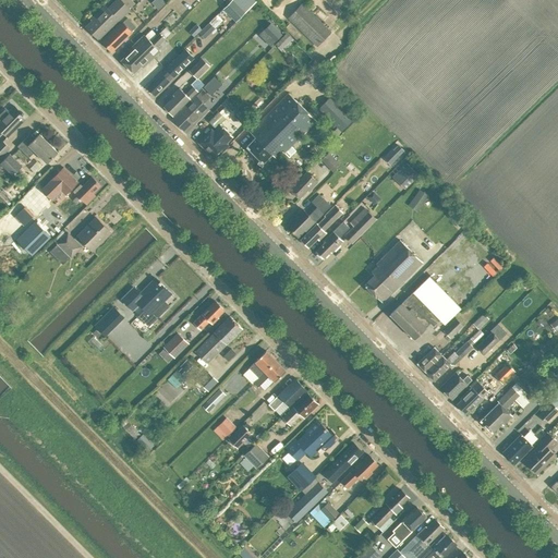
[(117,20),(118,21),(129,10),(119,0),(117,0),(107,10),(105,7),(94,17),(95,19),(86,27),(97,39),(117,20)]
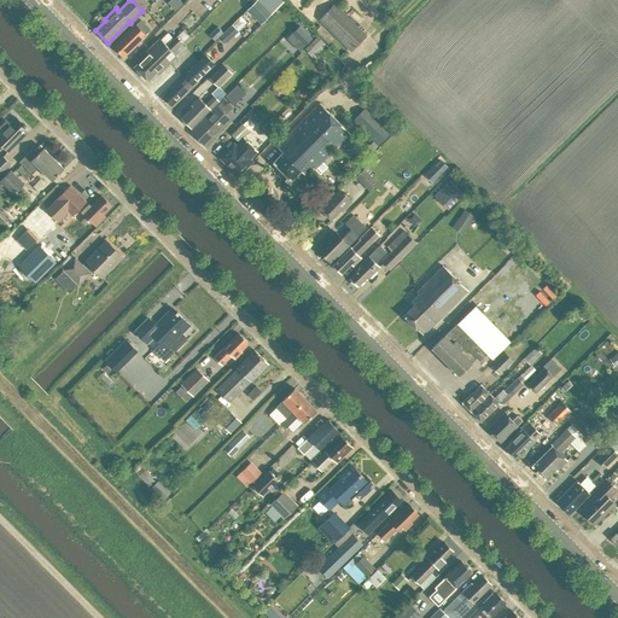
[(184,5),(179,0),(173,0),(169,4),(176,12),(184,5)]
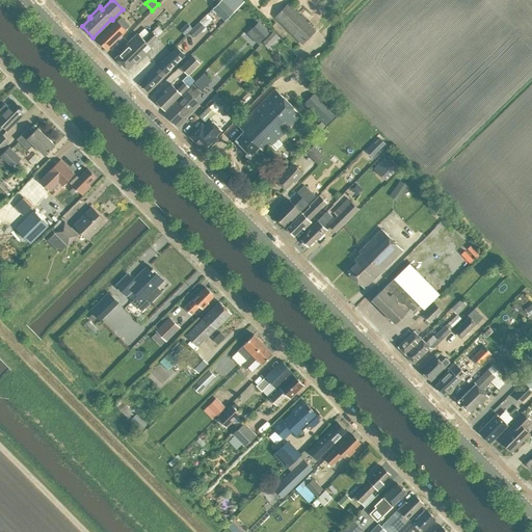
[(220,0),(213,8),(224,21),(244,1),(242,0),(220,0)]
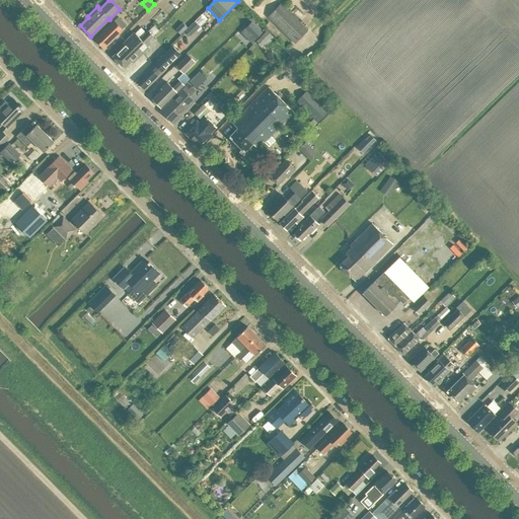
[(268,18),(293,43),(307,28),(282,4),(268,18)]
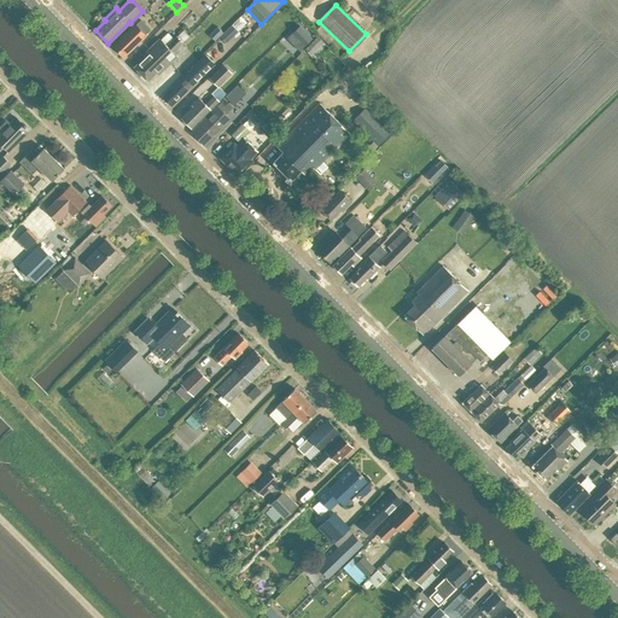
[(124,57),(146,36),(134,24),(122,36),(124,38),(114,47),(124,57)]
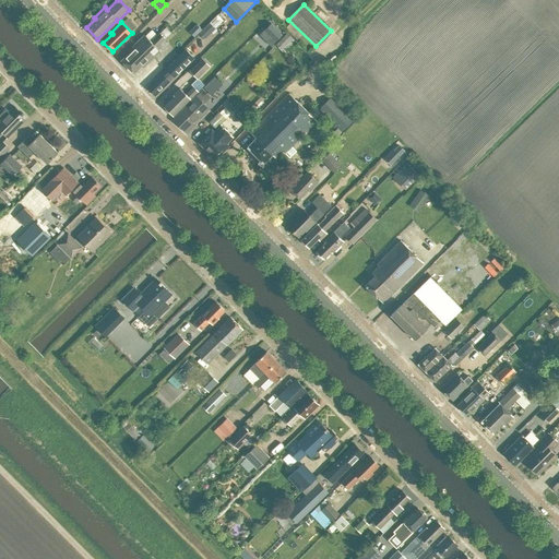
[(205,39),(216,28),(210,23),(199,33),(205,39)]
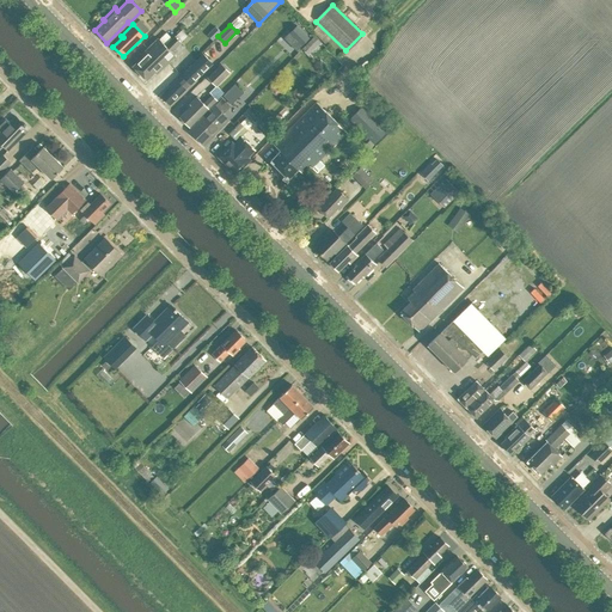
[(297,25),(285,38),(297,50),(310,38),(297,25)]
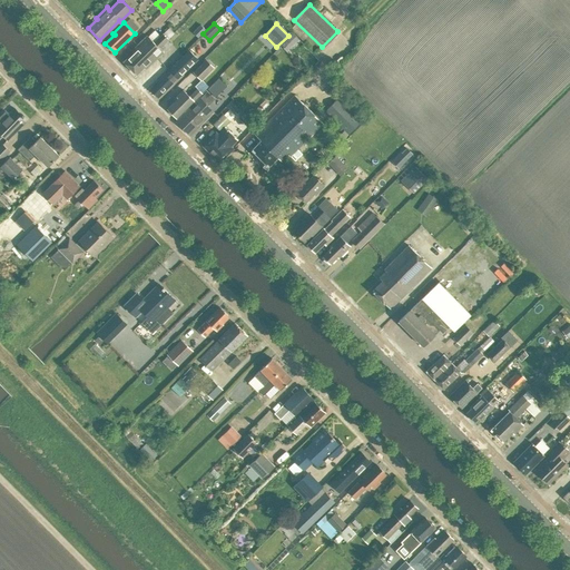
[(303,41),(307,36),(296,23),(291,29),(303,41)]
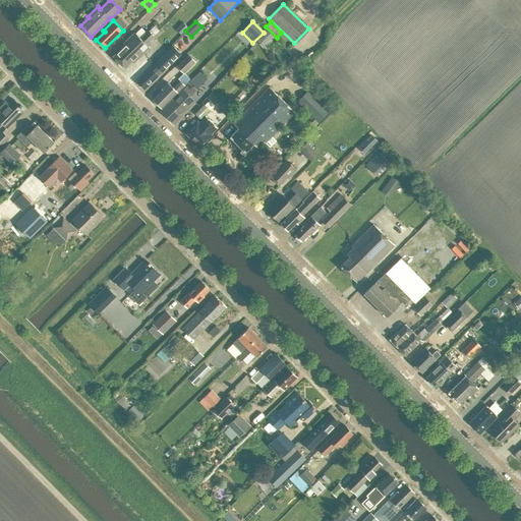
[(149,32),(140,39),(146,44),(154,37),(160,31),(155,25),(149,32)]
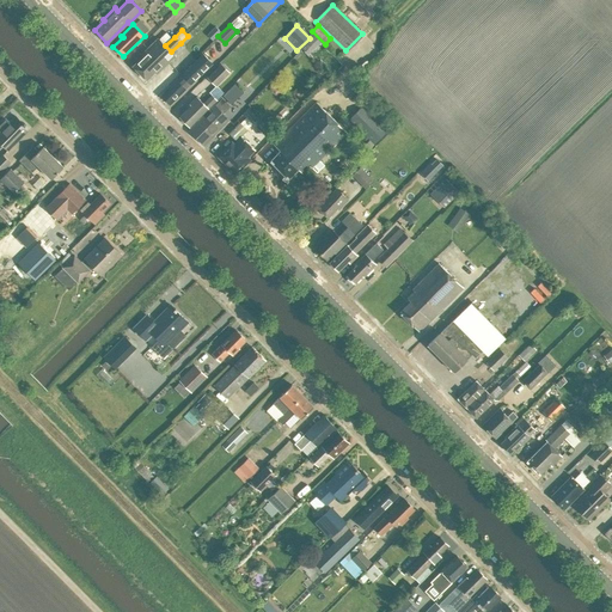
[(311,56),(322,44),(314,36),(303,49),(311,56)]
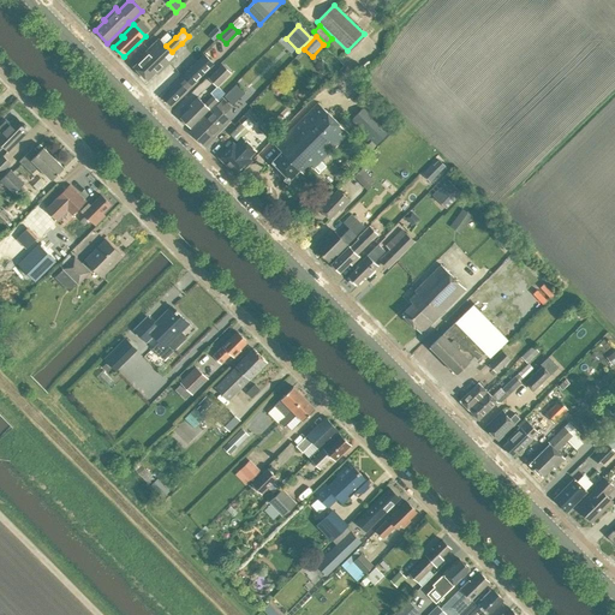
[(144,57),(133,67),(142,75),(153,65),(150,63),(156,57),(153,52),(157,47),(159,48),(163,45),(159,40),(154,45),(154,43),(142,54),(144,57)]
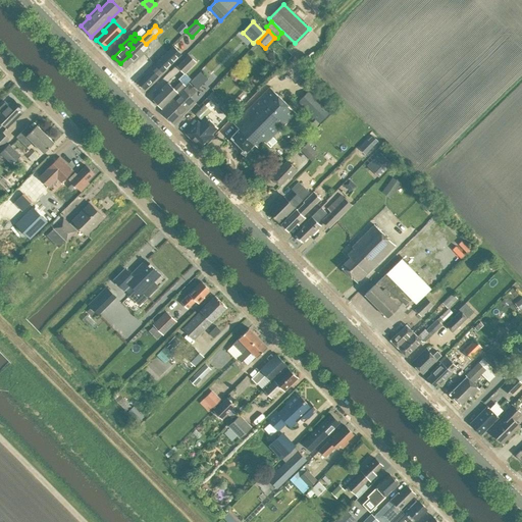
[(129,55),(120,63),(124,68),(132,62),(134,63),(150,48),(146,44),(141,39),(139,37),(139,38),(135,41),(134,40),(129,44),(133,48),(127,53),(129,55)]
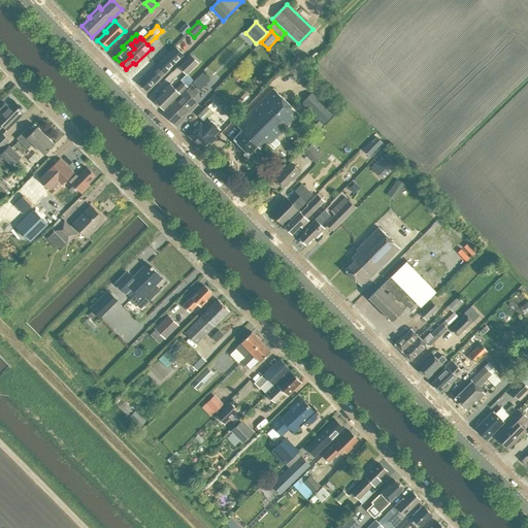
[(175,46),(155,67),(139,83),(146,90),(160,77),(184,55),(175,46)]
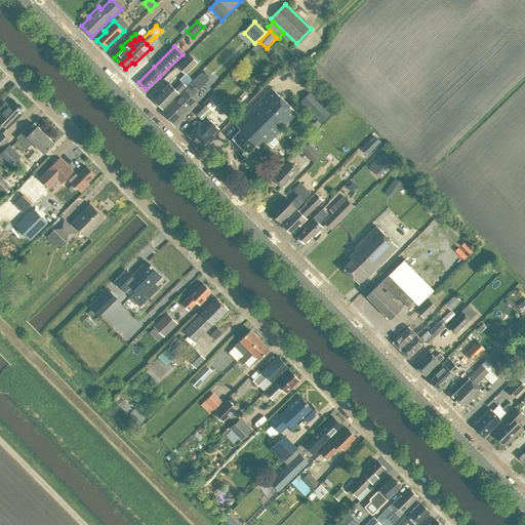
[(236,63),(225,50),(213,61),(226,73),(236,63)]
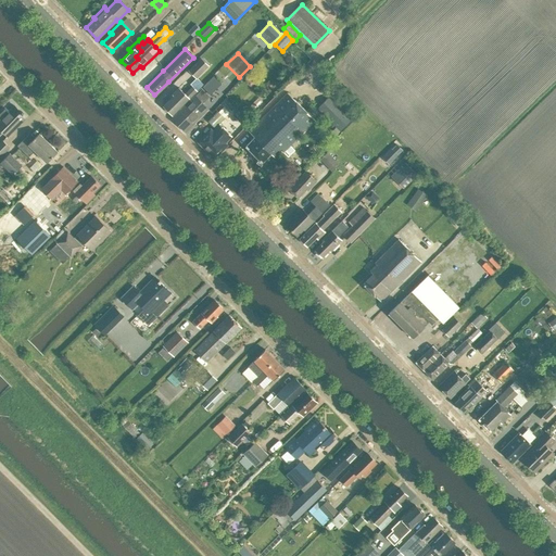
[(197,78),(209,65),(201,58),(188,70),(197,78)]
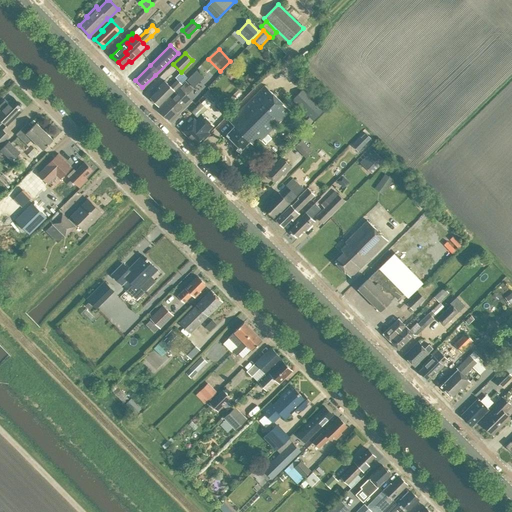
[(159,106),(181,84),(177,80),(170,87),(164,81),(159,87),(160,88),(150,98),(159,106)]
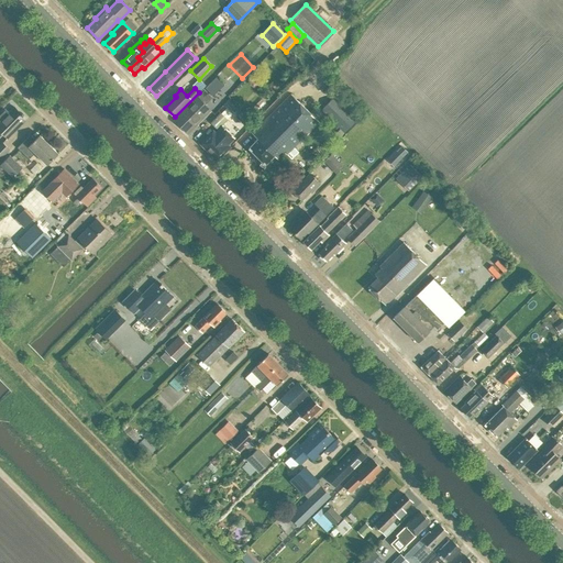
[(294,147),(319,122),(291,95),(252,133),(257,140),(250,148),(265,164),(274,155),(277,158),(284,152),(287,155),(291,159),(299,152),(294,147)]
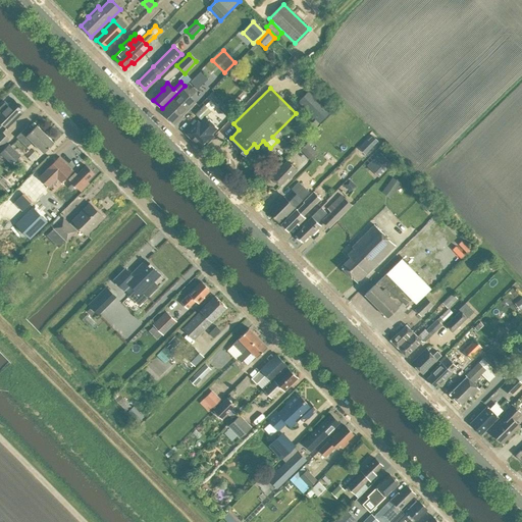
[(183,115),(195,102),(183,90),(162,111),(173,122),(181,114),(183,115)]
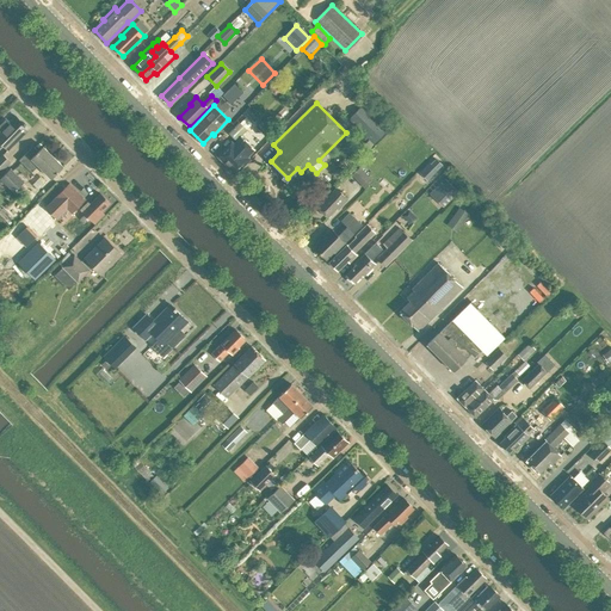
[(387,130),(362,105),(349,119),(374,144),(387,130)]
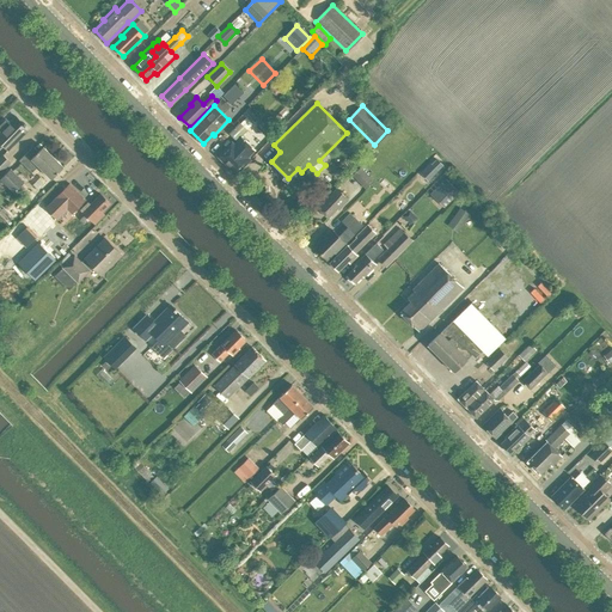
[(8,151),(29,129),(16,116),(10,123),(5,120),(0,123),(0,142),(4,146),(8,151)]
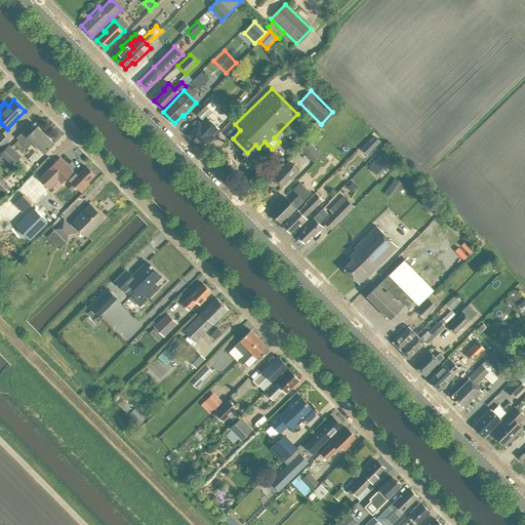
[(197,115),(203,120),(211,112),(205,106),(197,115)]
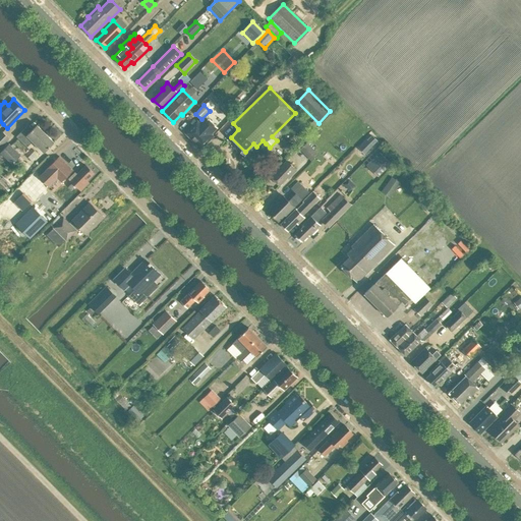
[(211,133),(217,127),(206,116),(199,123),(197,121),(185,133),(200,149),(213,136),(211,133)]
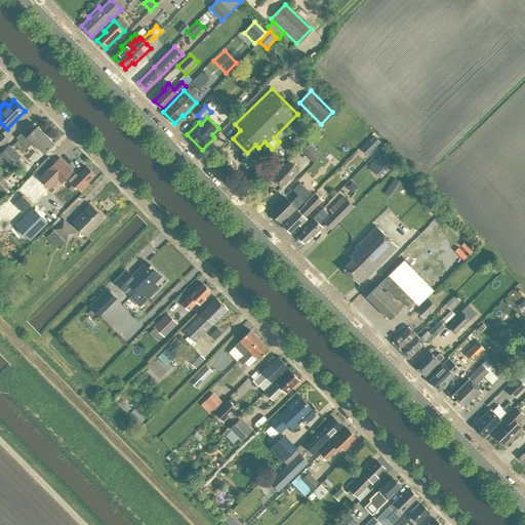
[(54,144),(37,126),(32,131),(27,127),(16,137),(27,149),(33,143),(44,154),(54,144)]
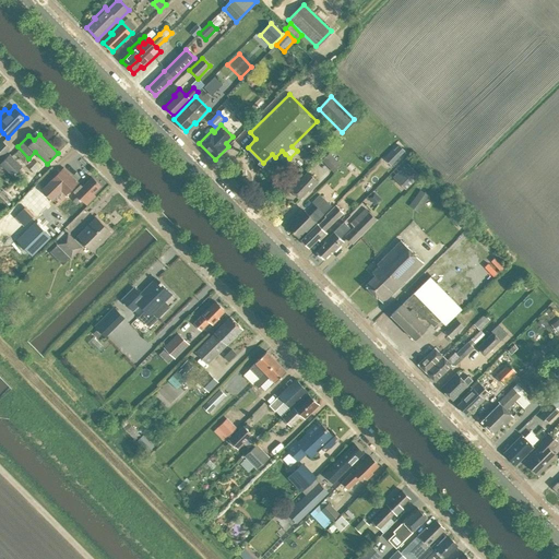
[(0,157),(10,149),(2,141),(0,142),(0,157)]
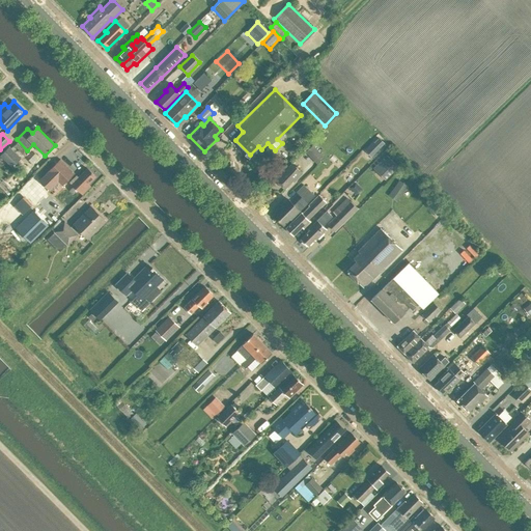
[(371,157),(380,148),(374,143),(366,151),(371,157)]
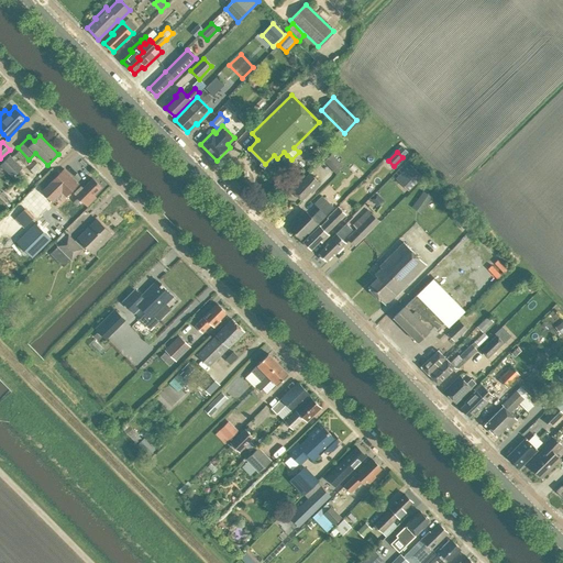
[(337,174),(344,166),(332,154),(324,162),(337,174)]
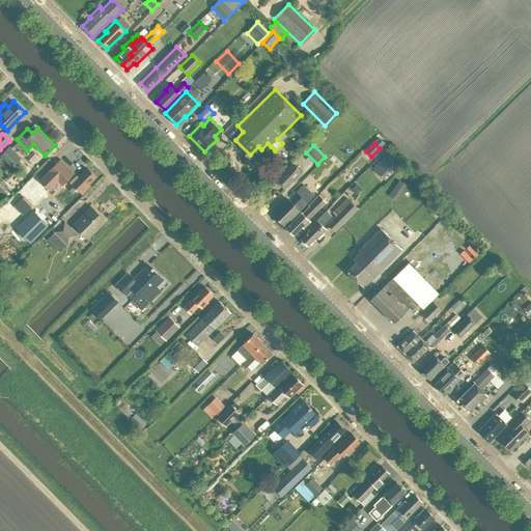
[(9,146),(0,156),(11,167),(21,158),(9,146)]
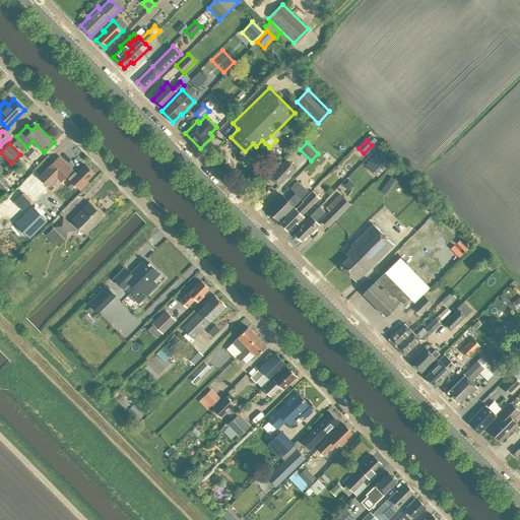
[(377,176),(390,163),(379,151),(366,165),(373,172),(377,176)]
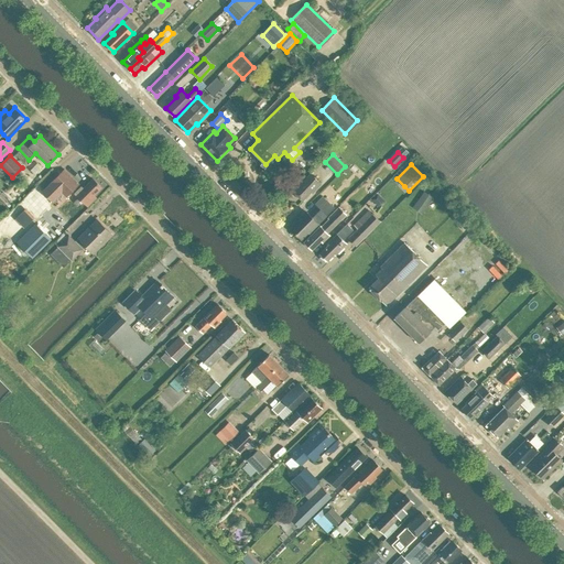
[(53,203),(63,193),(65,196),(76,185),(78,183),(64,170),(42,192),(53,203)]
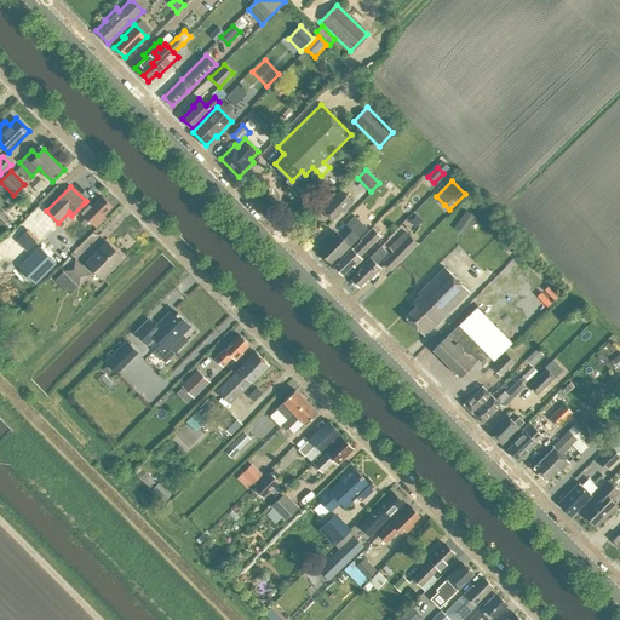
[(352,202),(342,191),(322,211),(332,220),(342,211),(344,212),(351,205),(352,202)]
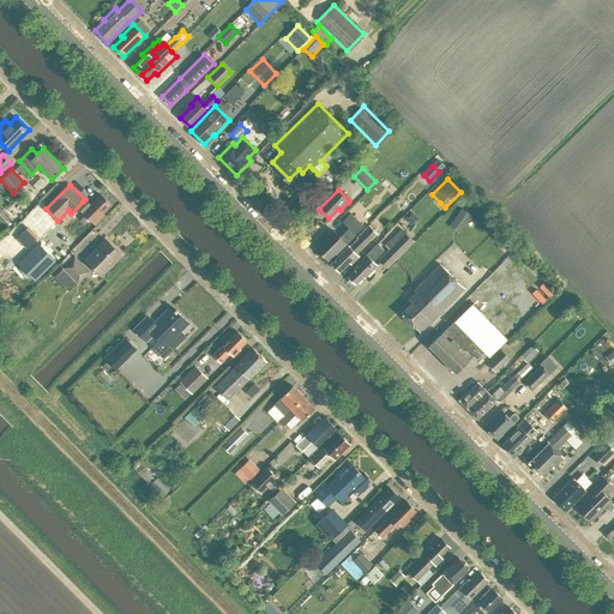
[(102,214),(110,205),(101,196),(94,203),(91,205),(88,202),(80,209),(85,214),(80,218),(85,223),(90,218),(95,224),(104,216),(102,214)]
